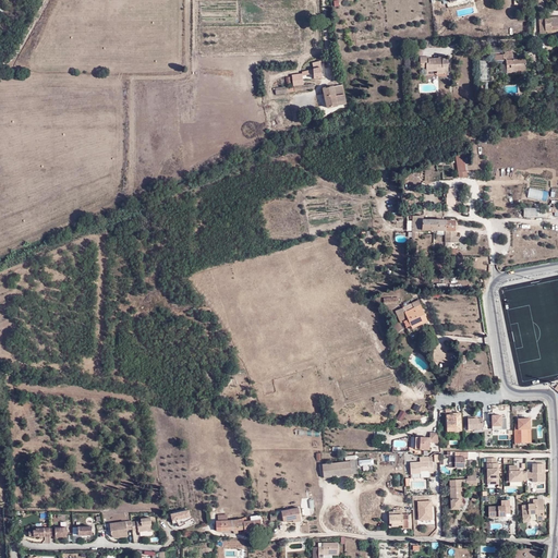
[(540,34),(557,32),(557,15),(544,17),(538,19),(540,34)]
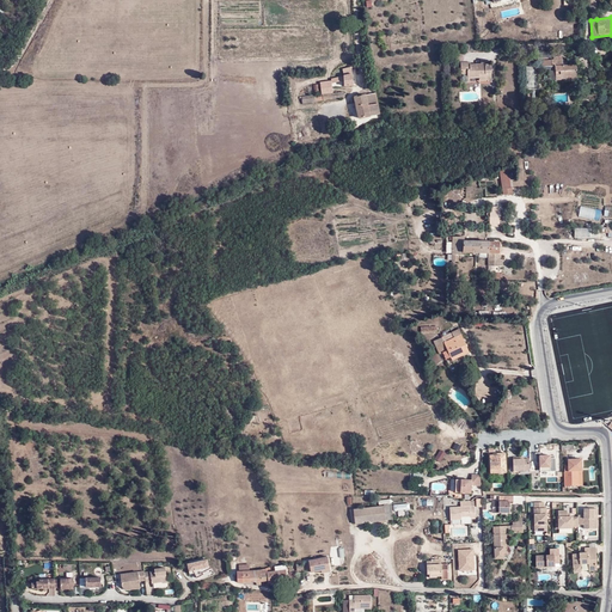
[(556,68),(556,80),(562,80),(562,75),(570,75),(570,79),(576,79),(576,65),(567,65),(562,65),(562,59),(562,56),(554,56),(554,59),(543,60),(543,69),(549,69),(556,68)]
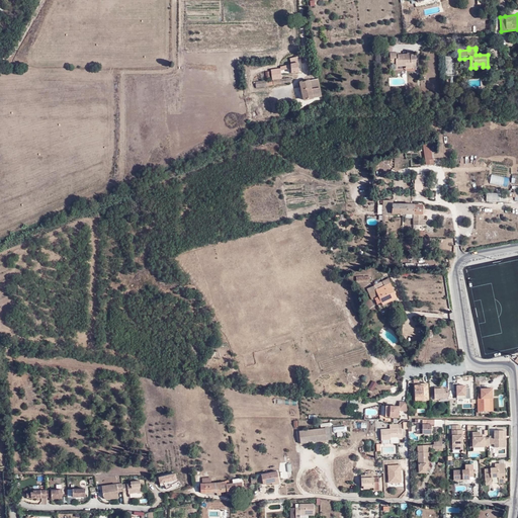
[(398,53),(390,53),(390,62),(396,62),(396,66),(406,66),(406,68),(416,68),(416,54),(398,54),(398,53)]
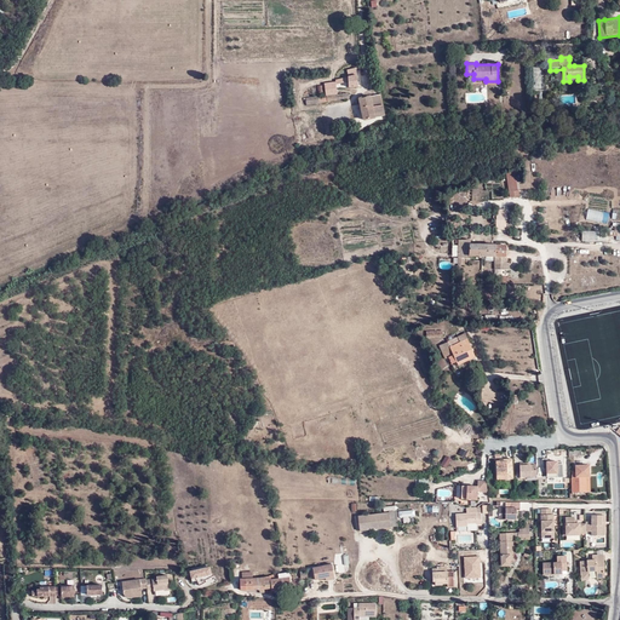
[(337,82),(349,82),(349,87),(359,86),(356,69),(349,69),(349,76),(336,79),(337,82)]
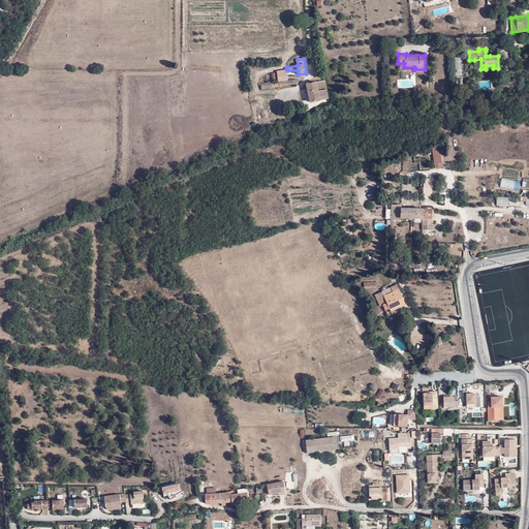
[(274,82),(275,86),(298,83),(298,79),(287,80),(287,74),(278,74),(278,82),(274,82)]
